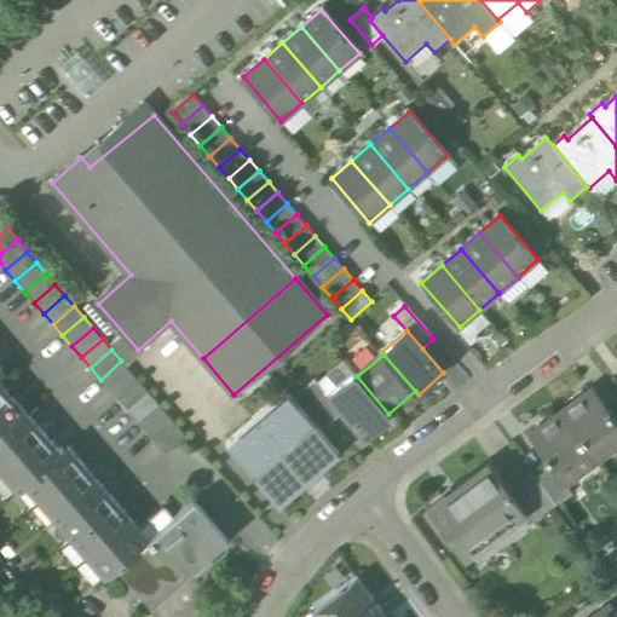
[(121,361),(101,380),(109,391),(131,373),(121,361)]
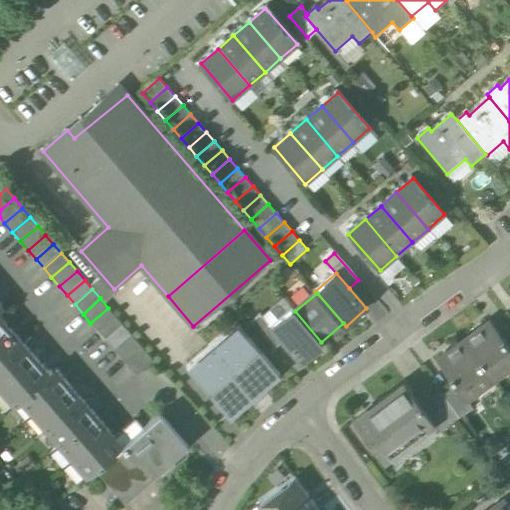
[(108,308),(90,323),(98,332),(116,317),(108,308)]
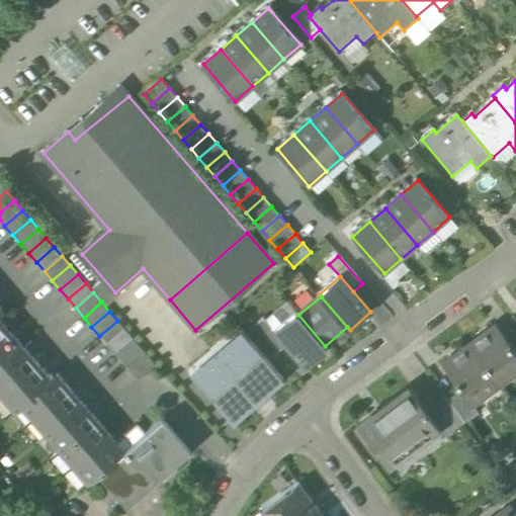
[(298,315),(296,314),(276,332),(288,347),(307,367),(328,349),(325,346),(298,315)]
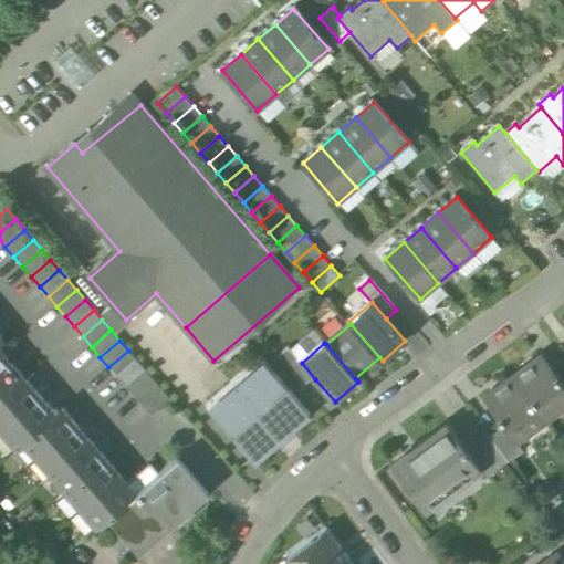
[(0,373),(11,363),(0,350),(0,373)]
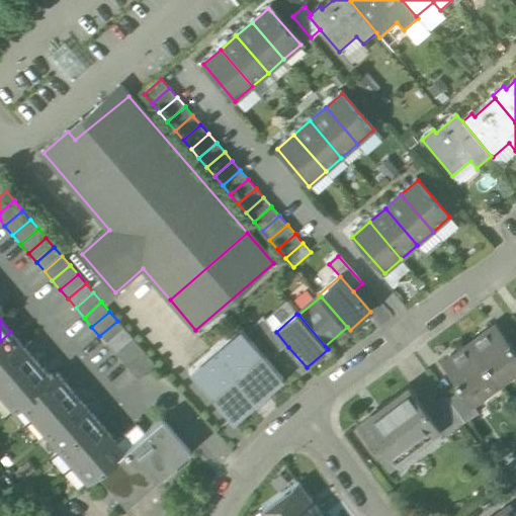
[(276,332),(265,320),(256,327),(279,355),(288,347),(276,332)]
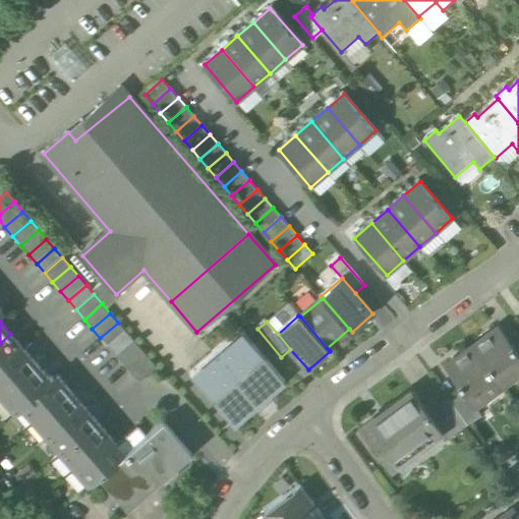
[(118,323),(100,338),(108,347),(126,332),(118,323)]
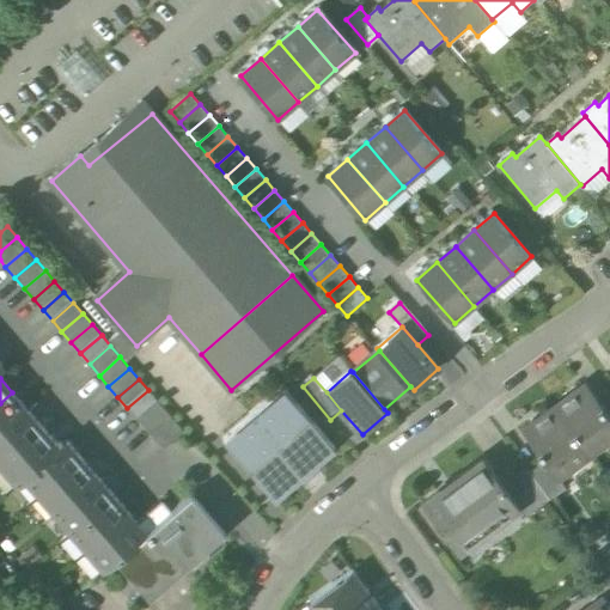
[(586,388),(555,410),(589,456),(609,440),(609,419),(608,416),(586,388)]
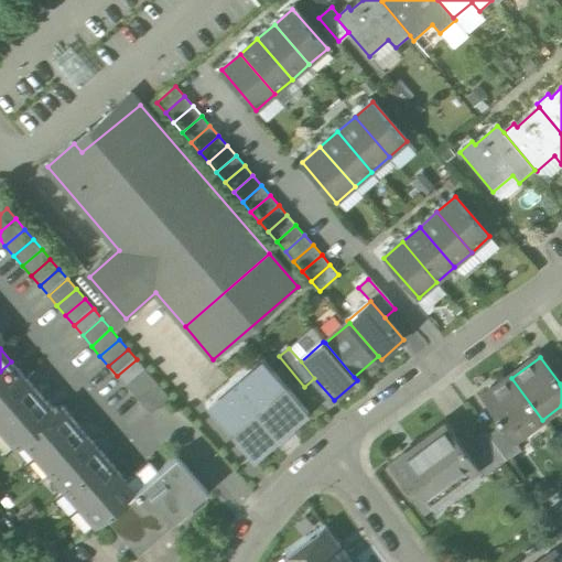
[(137,359),(117,376),(126,386),(146,369),(137,359)]
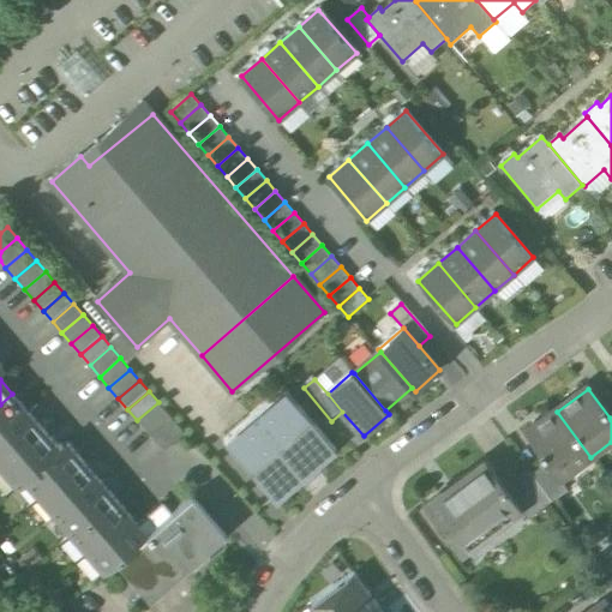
[(286,391),(226,443),(277,503),(337,451),(286,391)]
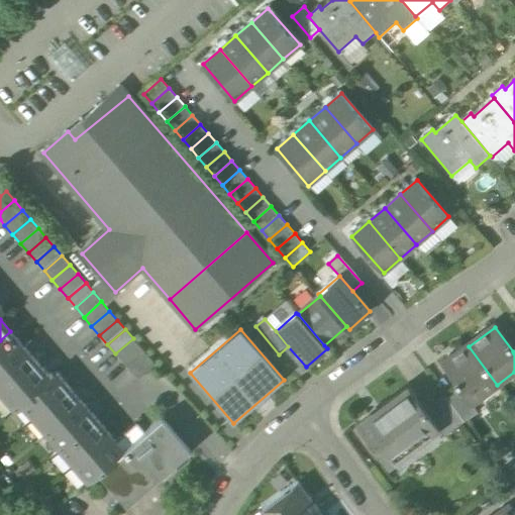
[(10,331),(0,340),(0,368),(24,347),(24,346),(23,346),(10,331)]
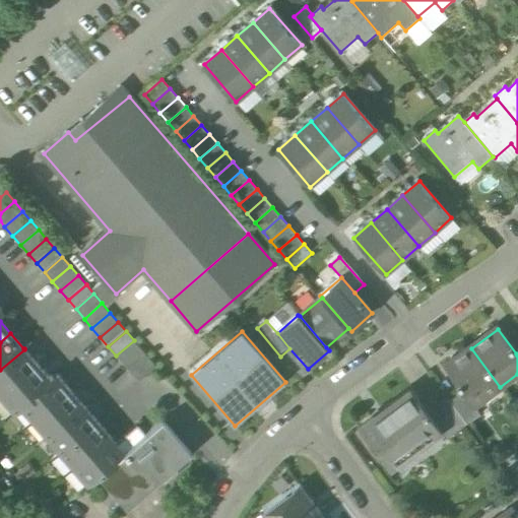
[(134,340),(116,355),(124,365),(141,349),(134,340)]
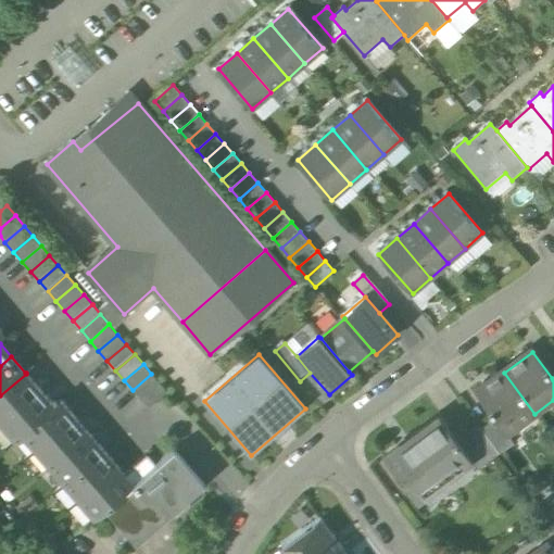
[(534,414),(504,373),(476,393),(493,416),(506,435),(507,433),(534,414)]
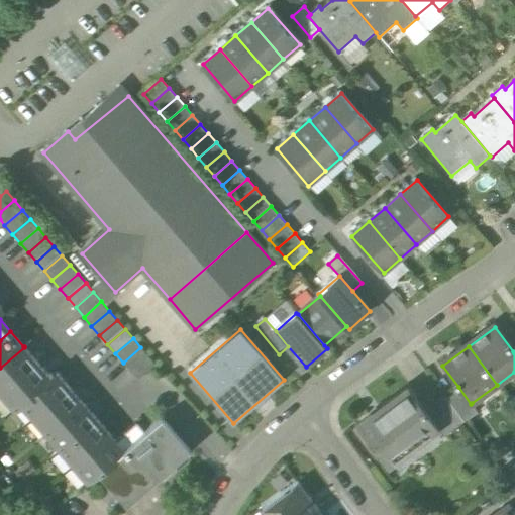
[(24,347),(0,368),(0,392),(2,394),(37,363),(24,347)]
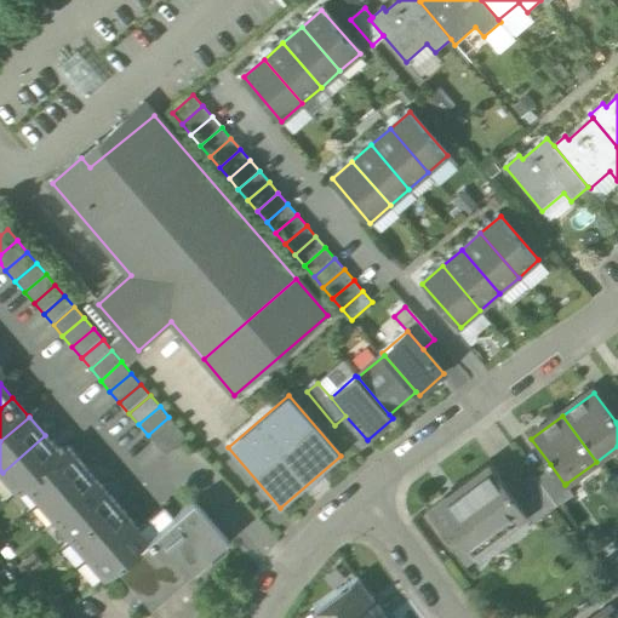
[(169,417),(148,435),(158,446),(178,428),(169,417)]
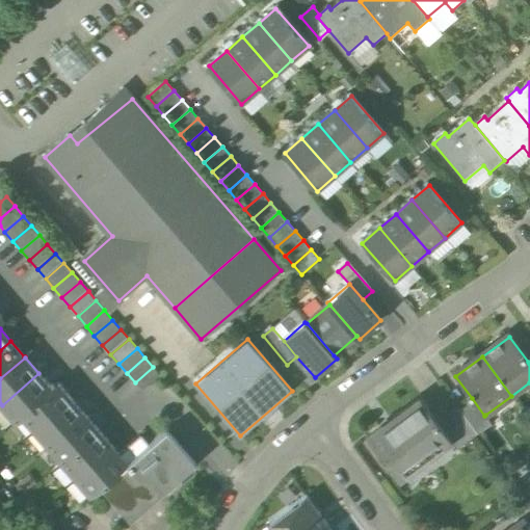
[(153,367),(135,382),(142,392),(161,376),(153,367)]
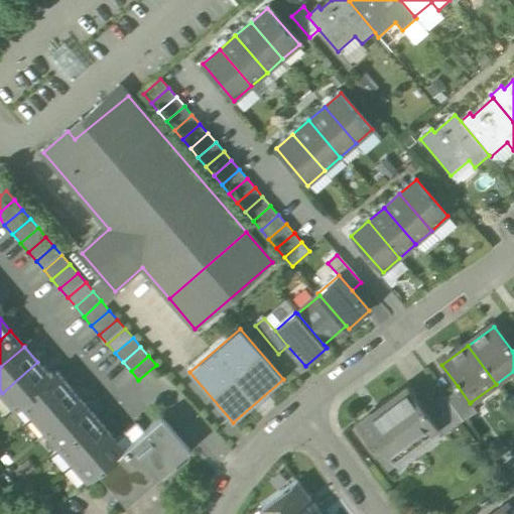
[(37,362),(2,393),(14,408),(15,409),(18,407),(18,406),(21,404),(21,403),(50,378),(50,377),(37,362)]
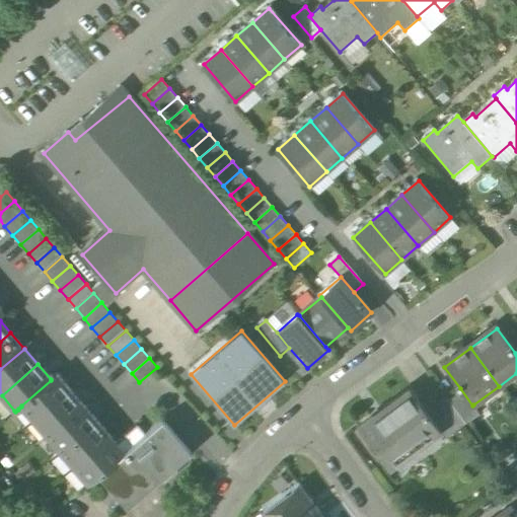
[(51,380),(21,405),(21,407),(34,422),(71,390),(58,375),(57,374),(54,376),(54,377),(51,379),(51,380)]
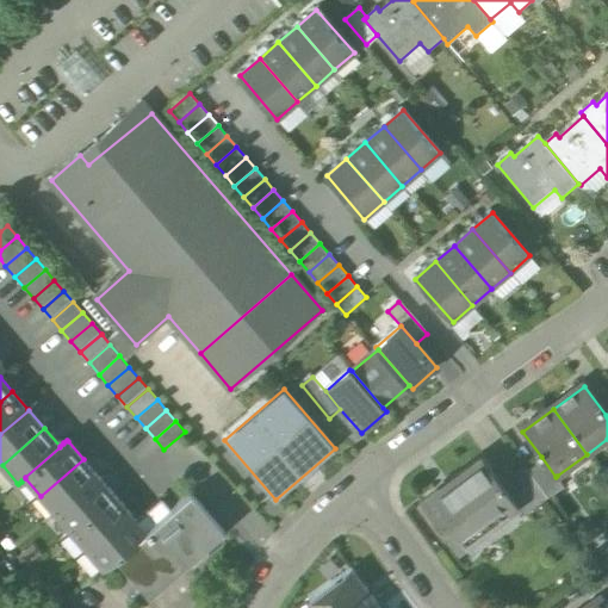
[(556,477),(541,457),(526,467),(550,500),(565,488),(557,476),(556,477)]
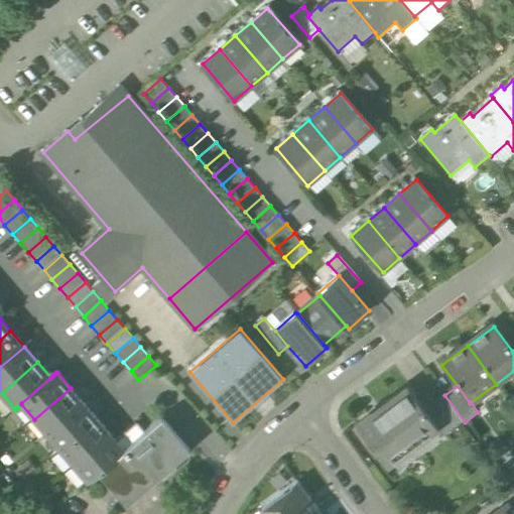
[(71,388),(34,419),(47,434),(84,403),(71,388)]
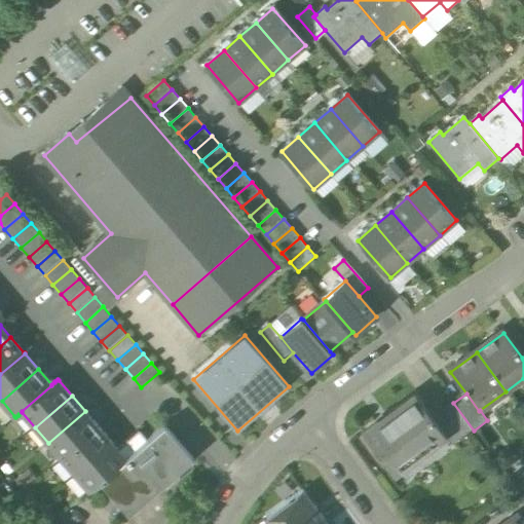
[(417,396),(364,435),(393,474),(445,436),(446,436),(433,418),(417,396)]
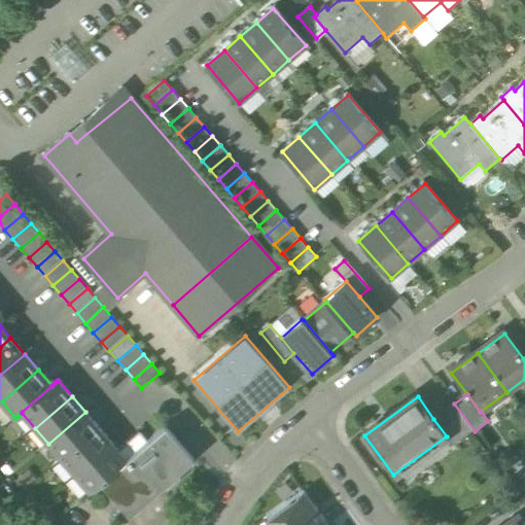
[(454,404),(433,419),(447,436),(446,436),(453,447),(475,431),(454,404)]
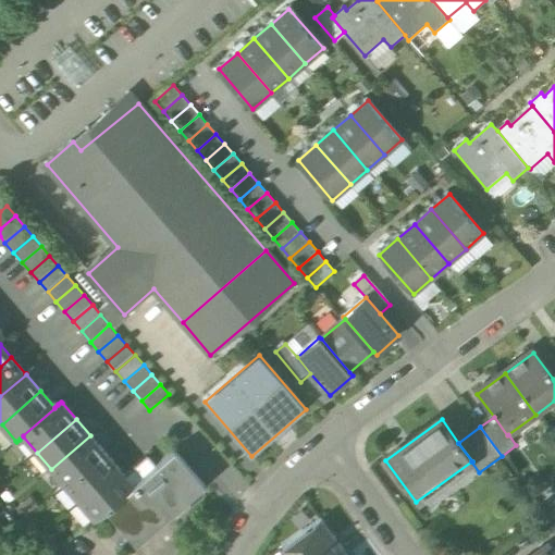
[(90,435),(51,469),(52,470),(65,485),(66,486),(106,453),(105,452),(91,436),(90,435)]
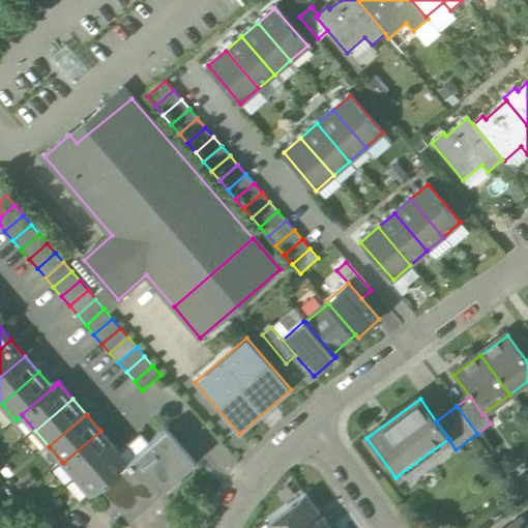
[(127,463),(101,485),(103,486),(130,518),(172,482),(177,488),(183,482),(178,477),(195,462),(167,429),(127,463)]
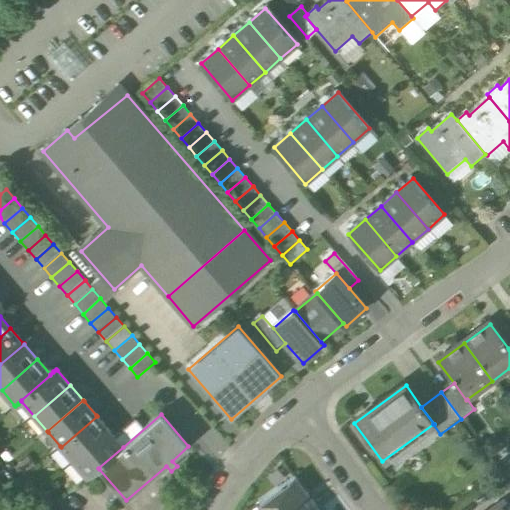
[(97,416),(61,447),(74,462),(110,431),(97,416)]
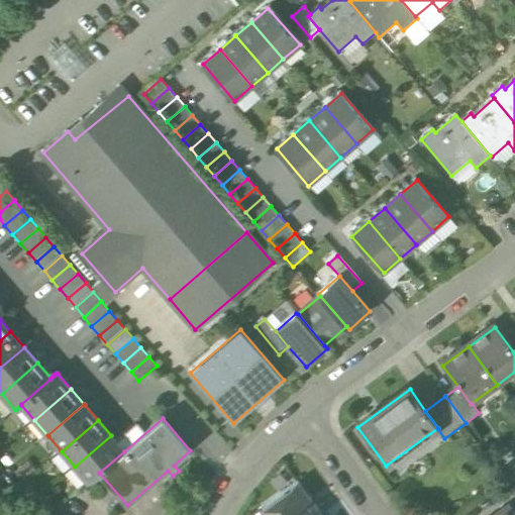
[(137,423),(116,442),(124,451),(145,432),(137,423)]
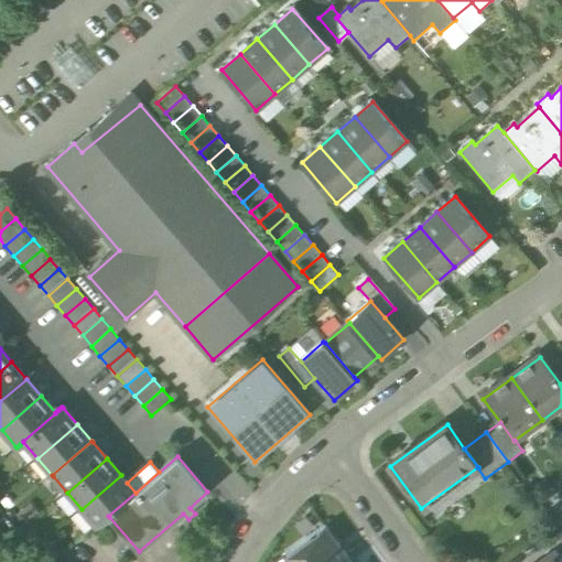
[(121,475),(82,509),(97,527),(109,517),(108,516),(136,493),(127,483),(121,475)]
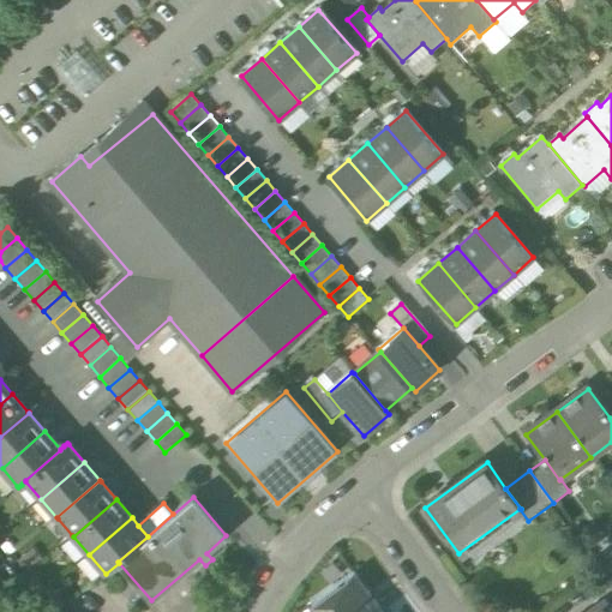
[(357,575),(313,605),(318,611),(370,611),(378,606),(357,575)]
